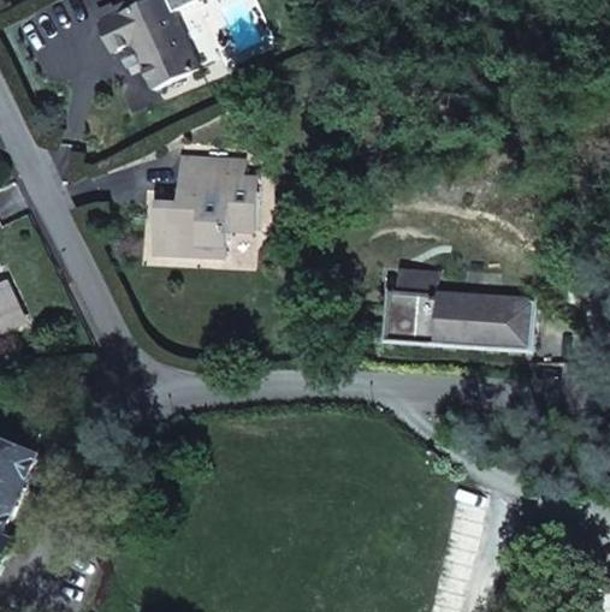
[(152,88),(196,67),(170,10),(190,0),(141,0),(96,22),(110,51),(130,41),(131,46),(138,60),(152,88)]
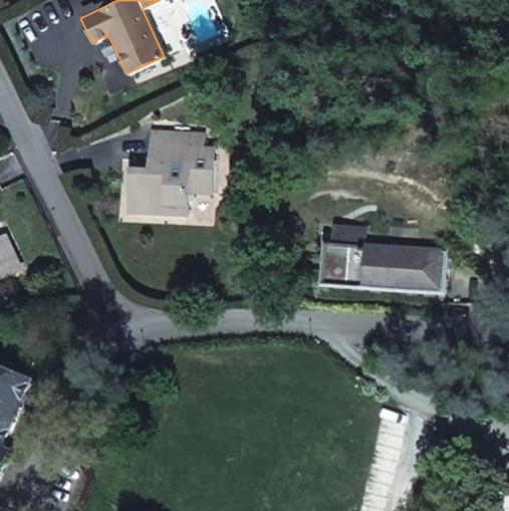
[(105,54),(115,50),(109,38),(99,42),(105,54)]
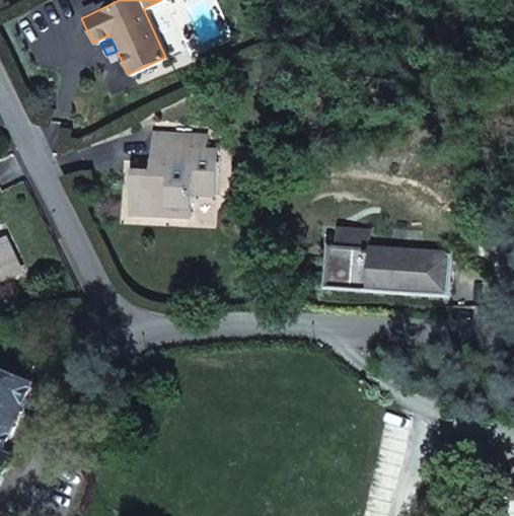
[(128,200),(143,201),(143,212),(189,214),(190,192),(213,193),(214,160),(202,159),(202,148),(203,134),(150,132),(148,162),(156,163),(155,170),(147,170),(130,169),(128,200)]
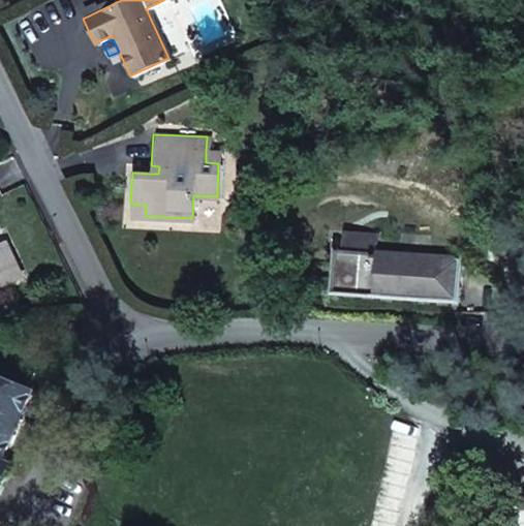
[(218,151),(206,151),(206,162),(218,163),(218,151)]
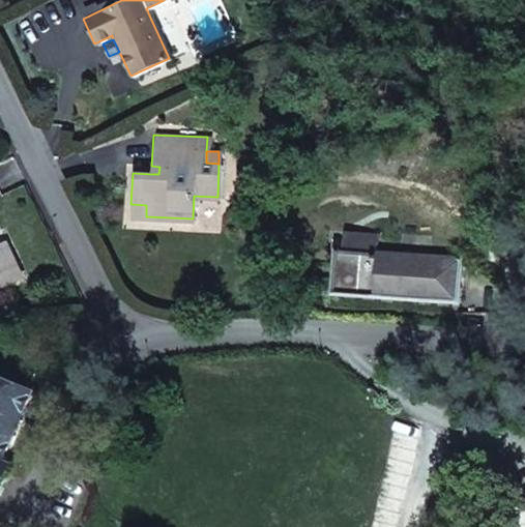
[(130,215),(146,216),(146,205),(130,204),(130,215)]
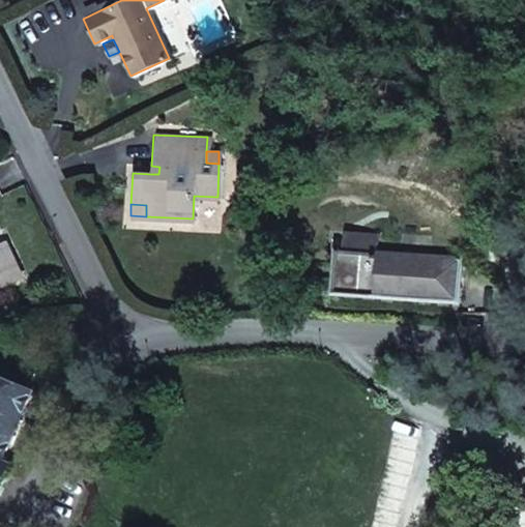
[(333,250),(331,292),(397,296),(397,288),(409,289),(409,297),(456,300),(458,257),(372,252),(374,233),(343,231),(342,250),(333,250)]
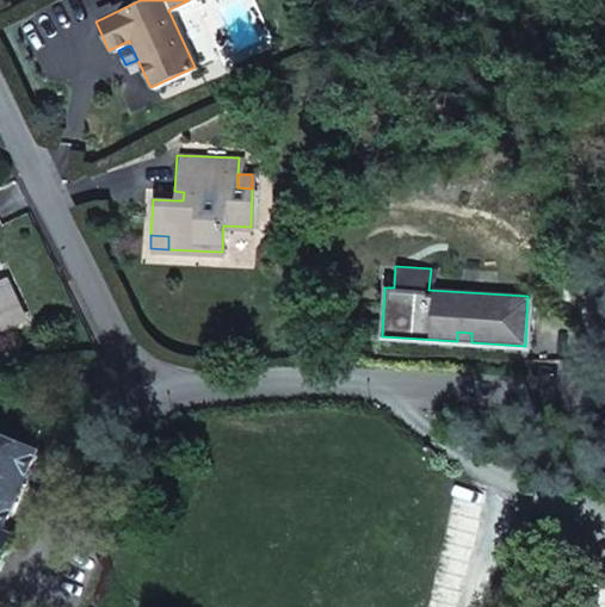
[(0,328),(13,322),(5,305),(16,301),(4,278),(0,280),(0,328)]
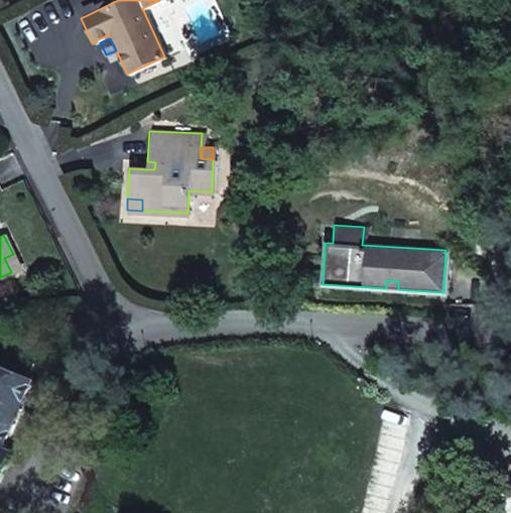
[(19,267),(13,254),(4,258),(11,272),(19,267)]
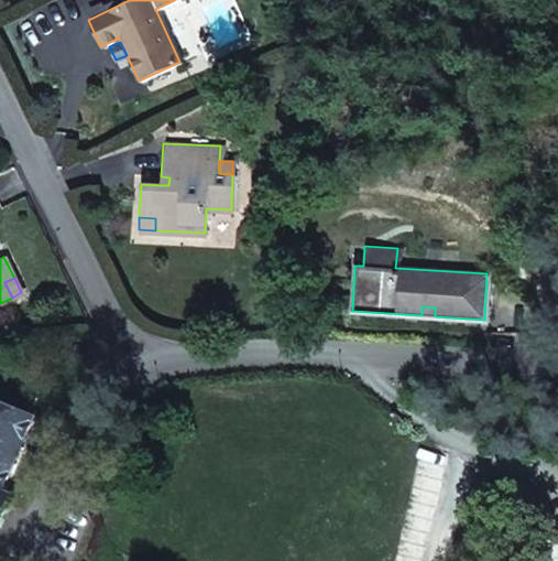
[(422,315),(435,316),(435,308),(422,306),(422,315)]
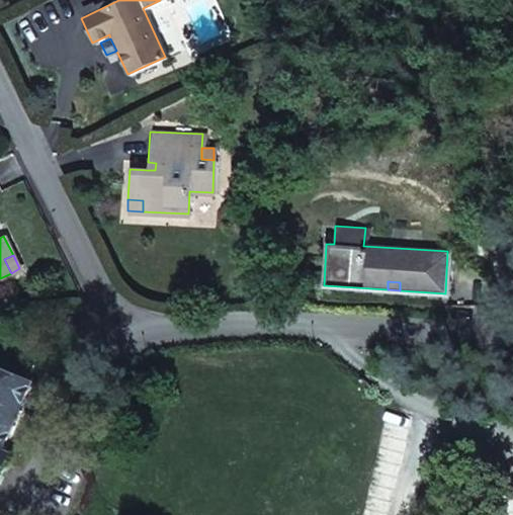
[(0,463),(5,450),(1,448),(28,382),(0,370),(0,463)]
